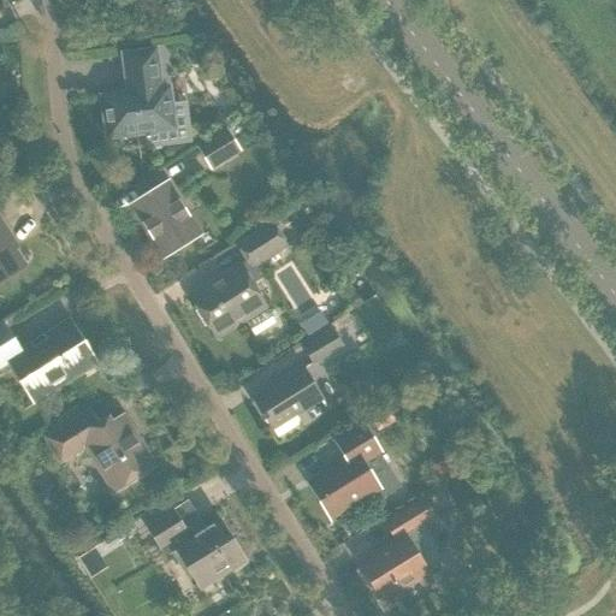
[(144,132),(146,148),(191,142),(185,102),(171,105),(169,87),(160,88),(155,49),(123,54),(128,93),(101,96),(107,137),(144,132)]
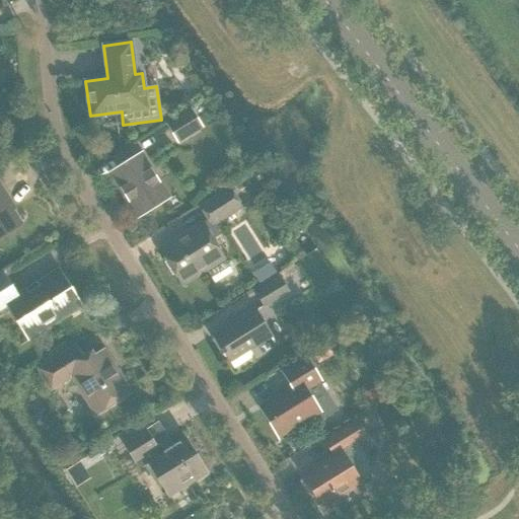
[(199,125),(191,112),(169,126),(177,139),(199,125)]
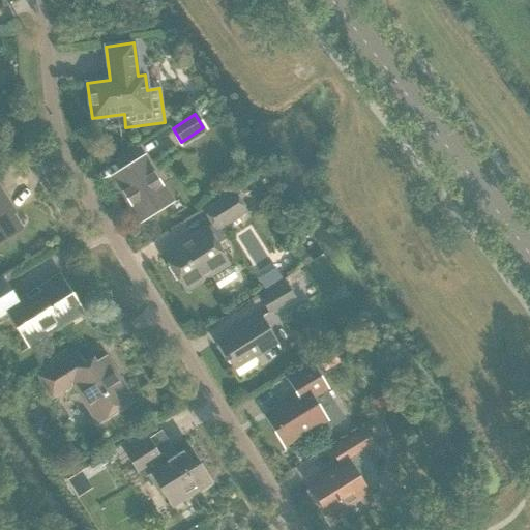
[(171,201),(143,158),(114,176),(131,203),(130,206),(137,216),(140,217),(142,219),(171,201)]
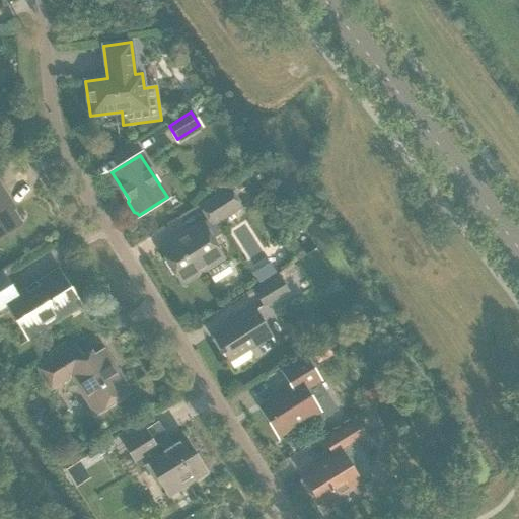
[(253,175),(252,178),(254,181),(258,182),(262,180),(263,176),(261,173),(256,173),(253,175)]
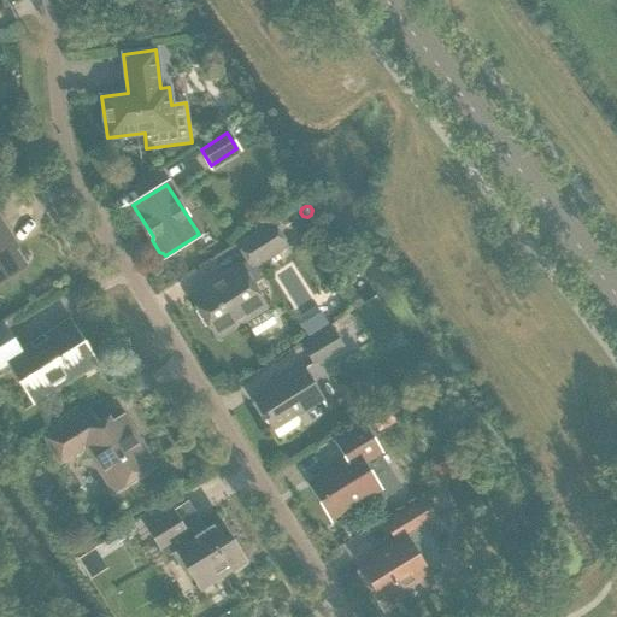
[(0,281),(24,266),(5,236),(10,233),(0,217),(0,281)]
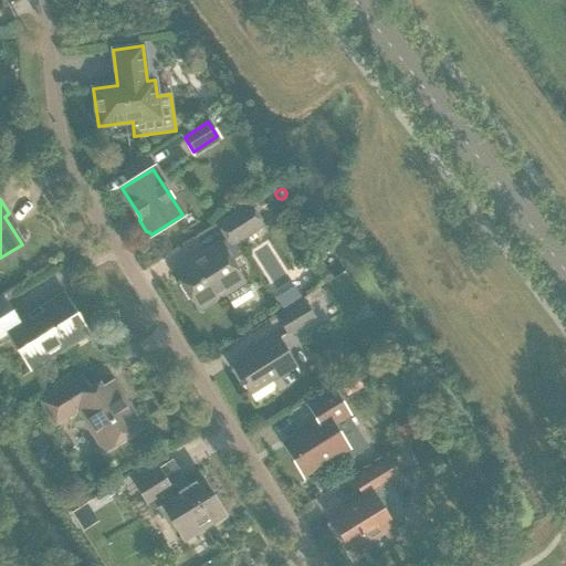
[(245,285),(243,281),(231,261),(240,255),(232,244),(262,226),(250,206),(219,226),(228,240),(220,244),(220,243),(175,272),(198,310),(224,293),(234,308),(253,296),(257,291),(253,285),(247,284),(245,285)]
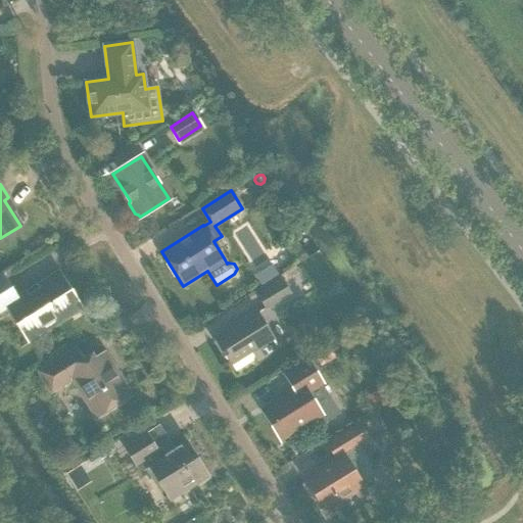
[(0,315),(14,305),(35,339),(73,315),(64,300),(69,297),(54,274),(14,298),(0,275),(0,315)]
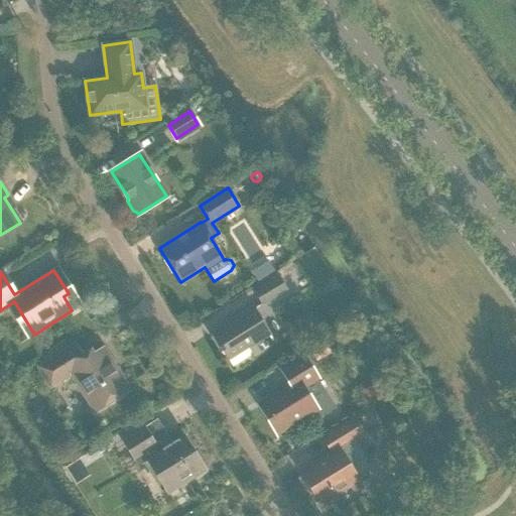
[(262,303),(286,288),(278,276),(255,290),(262,303)]
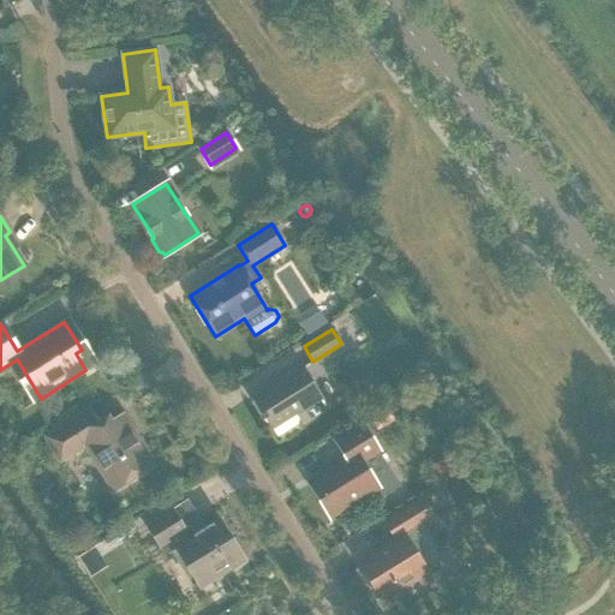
[(296,415),(321,398),(302,366),(254,396),(278,436),(300,422),(296,415)]
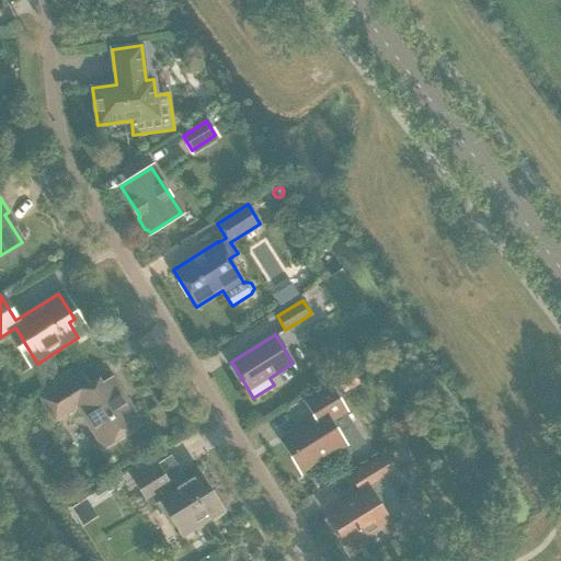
[(84,396),(73,379),(42,399),(55,420),(78,405),(103,447),(136,426),(117,397),(122,395),(112,378),(84,396)]
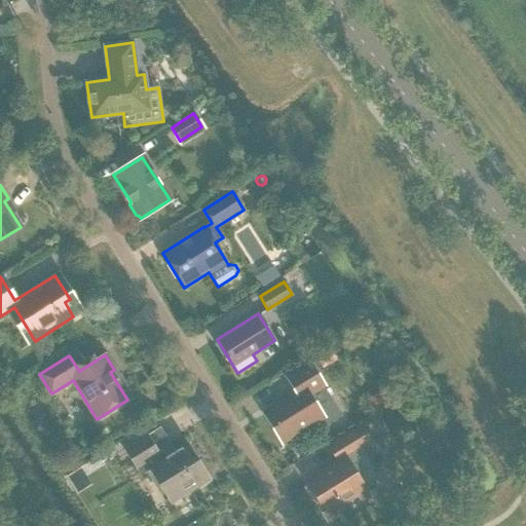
[(309,393),(324,384),(310,364),(288,378),(297,393),(268,412),(285,439),(323,415),(309,393)]
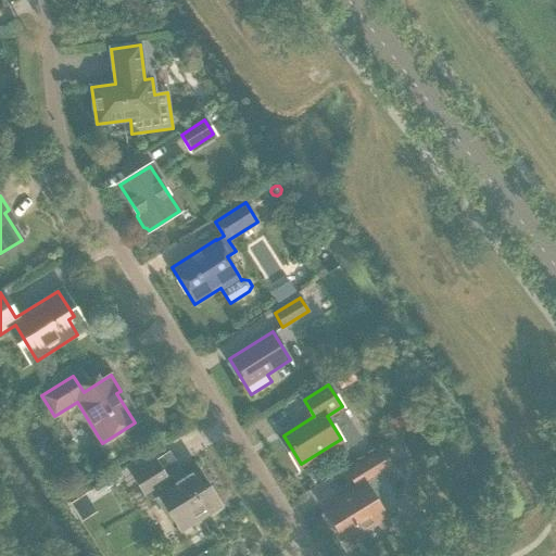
[(383,476),(394,468),(381,449),(345,470),(356,488),(323,508),(348,547),(390,521),(386,514),(393,509),(396,496),(383,476)]
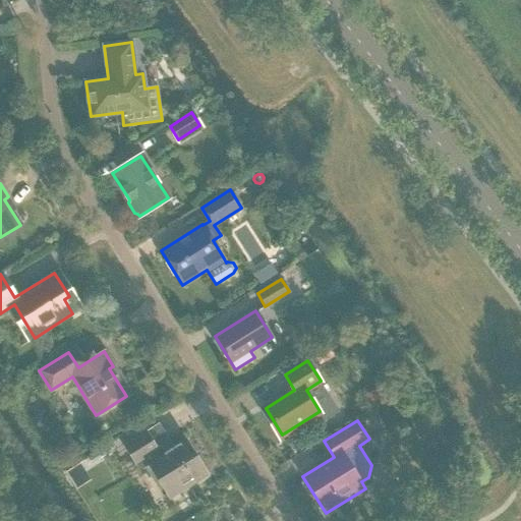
[(171,499),(206,475),(184,442),(162,455),(147,430),(123,446),(141,474),(152,468),(171,499)]
